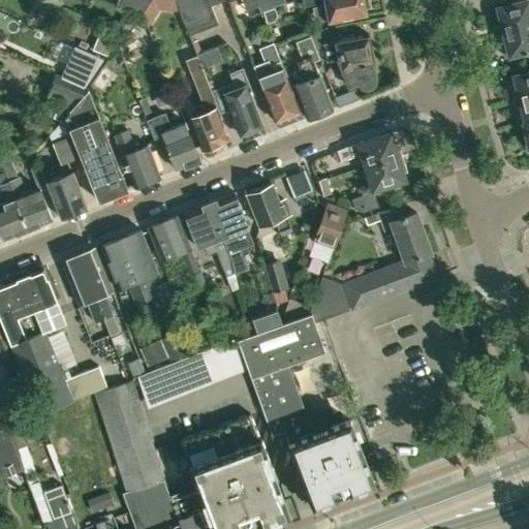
[(138,14),(142,10),(149,0),(134,0),(130,11),(138,14)]
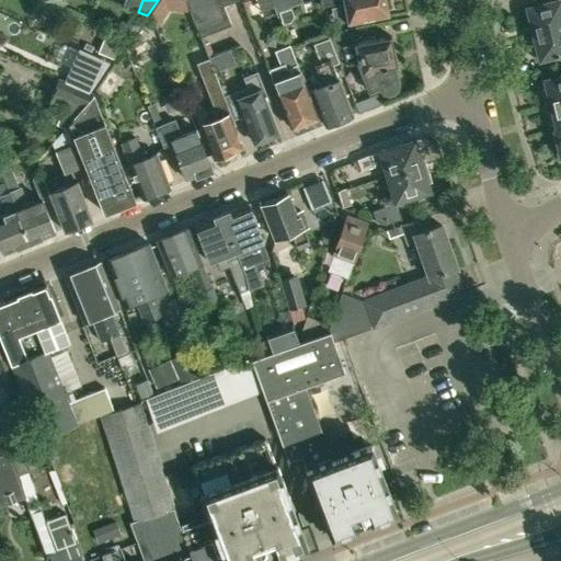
[(272,0),(187,0),(202,36),(230,25),(224,7),(240,0),(254,0),(261,13),(275,8),(272,0)]
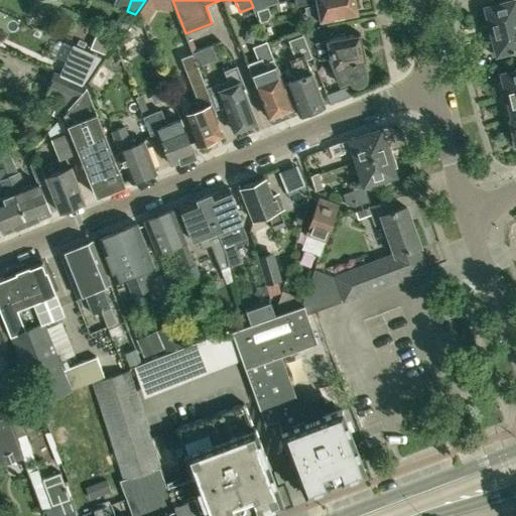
[(250,0),(253,7),(254,11),(269,5),(266,0),(250,0)]
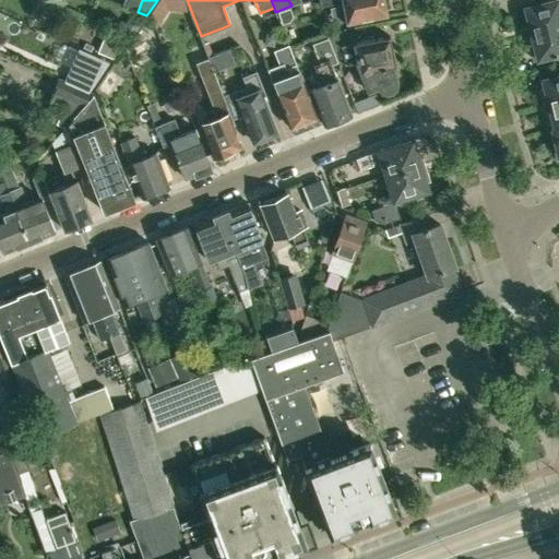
[(348,21),(365,19),(387,14),(385,9),(383,0),(318,0),(319,6),(345,1),(348,21)]
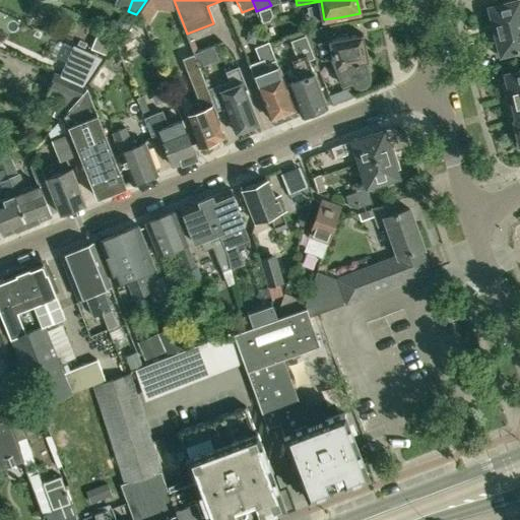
[(519,6),(518,0),(516,0),(484,7),(489,24),(493,23),(495,31),(519,24),(519,6)]
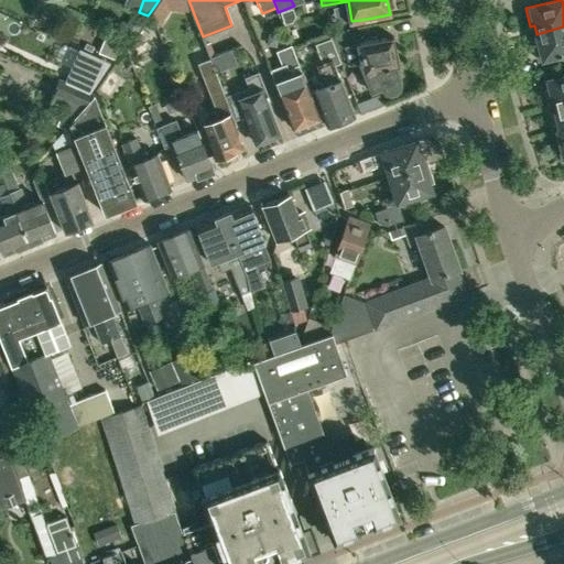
[(293,10),(281,13),(284,24),(292,21),(295,17),(293,10)]
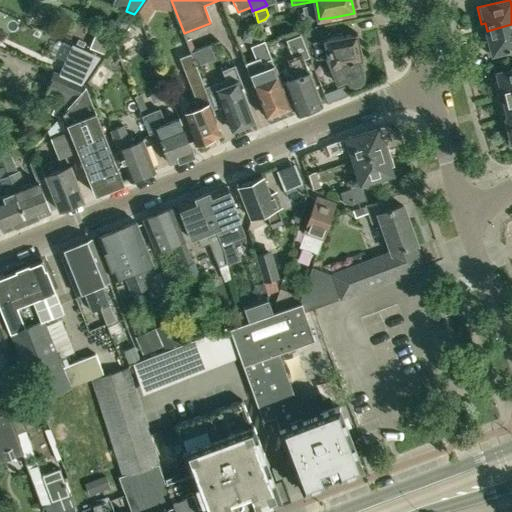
[(121,36),(130,22),(119,14),(117,18),(110,29),(121,36)]
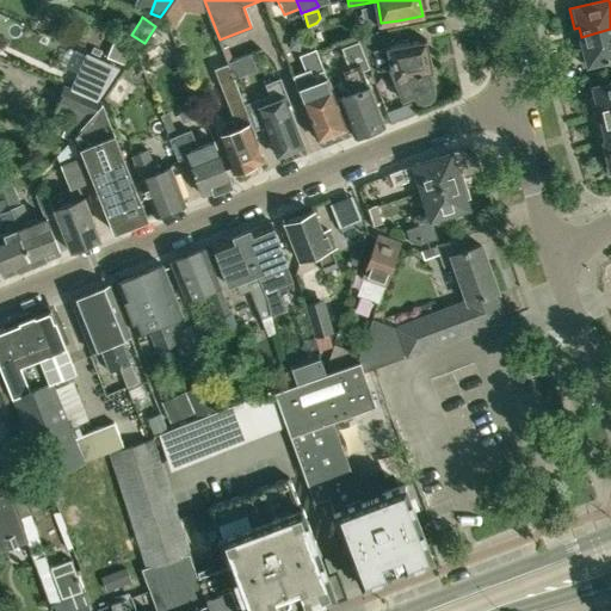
[(584,65),(606,59),(610,57),(610,29),(581,37),(584,44),(579,45),(584,65)]
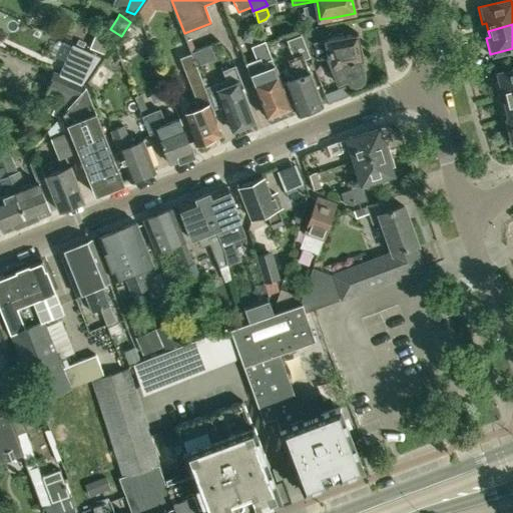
[(326,27),(300,33),(309,55),(311,59),(317,59),(327,57),(332,69),(332,73),(335,79),(337,81),(338,83),(348,81),(350,84),(356,85),(361,84),(364,79),(365,74),(362,59),(363,59),(358,33),(328,38),(326,27)]
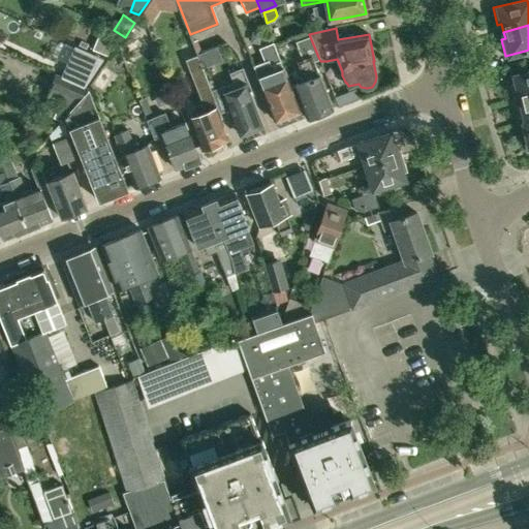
[(93,51),(109,57),(120,40),(101,32),(93,51)]
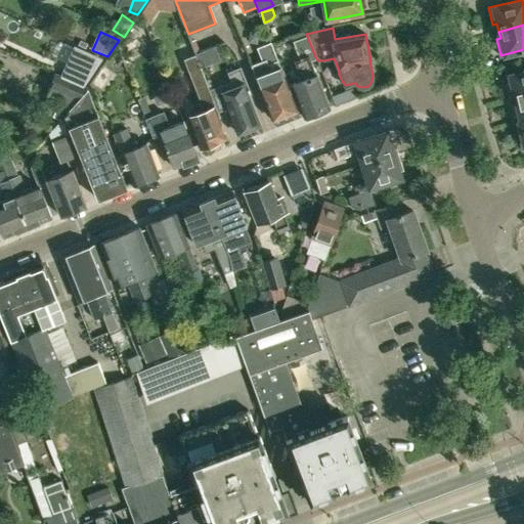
[(330,106),(310,58),(315,56),(306,33),(290,39),(297,58),(294,60),(302,81),(292,85),(304,117),(330,106)]
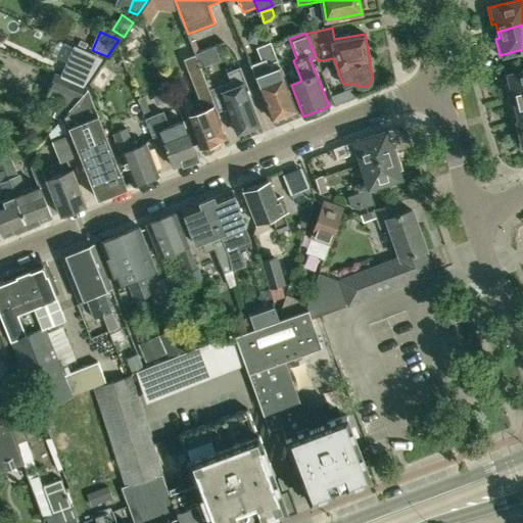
[(296,108),(284,77),(270,42),(259,46),(262,51),(258,52),(262,60),(250,64),(272,119),(274,117),(277,119),(284,115),(285,113),(296,108)]
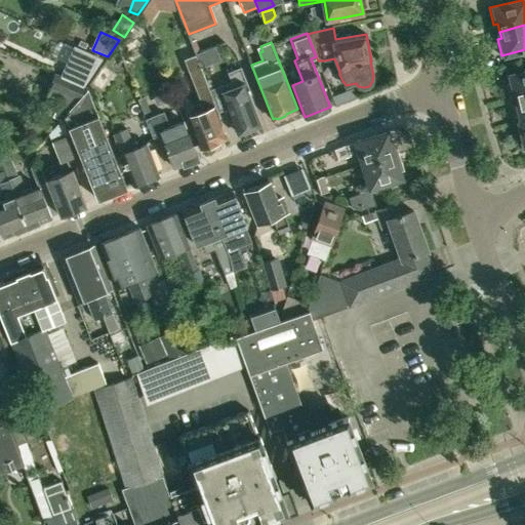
[(73,47),(61,75),(86,86),(104,62),(73,47)]
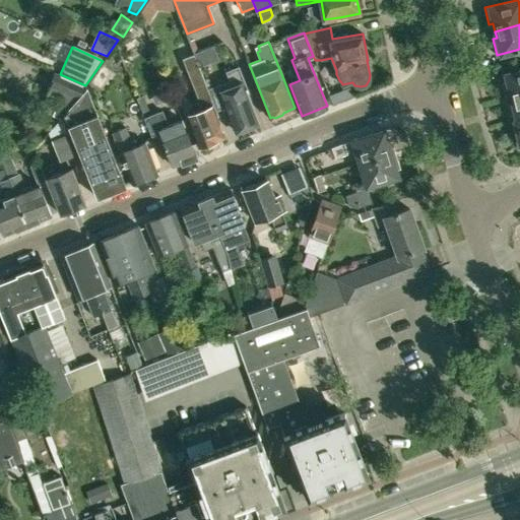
[(214,49),(196,56),(201,68),(219,61),(214,49)]
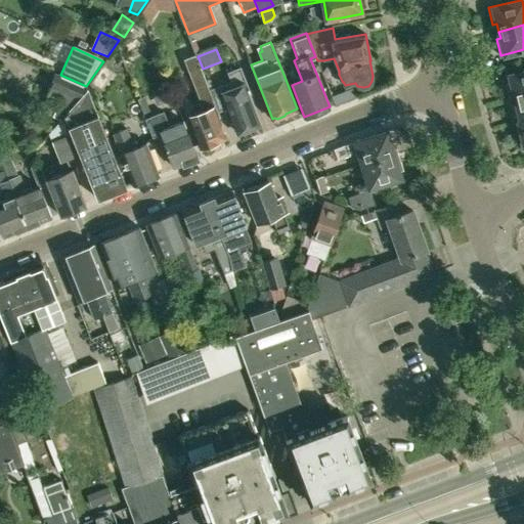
[(218,112),(210,90),(198,57),(186,62),(204,106),(203,107),(199,105),(189,110),(188,114),(202,146),(204,146),(207,148),(215,145),(216,141),(226,137),(218,117),(220,116),(218,112)]
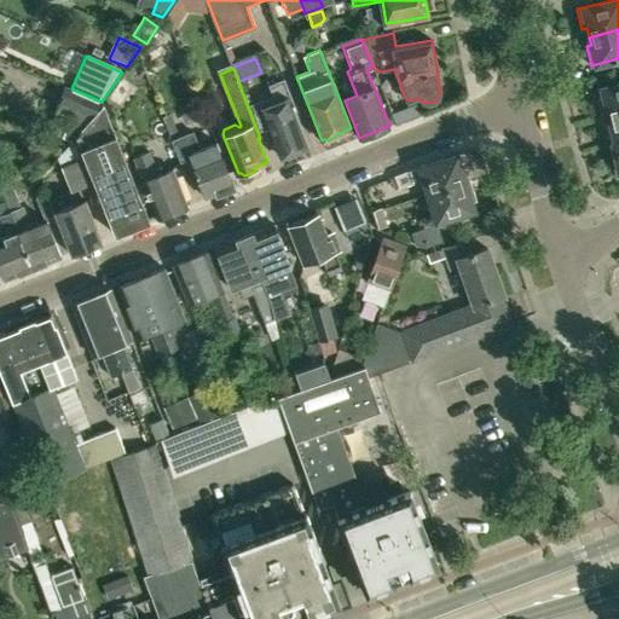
[(306,146),(298,123),(293,111),(296,110),(284,80),(270,86),(275,96),(248,106),(258,132),(270,127),(281,156),(285,155),(288,156),(295,154),(296,150),(306,146)]
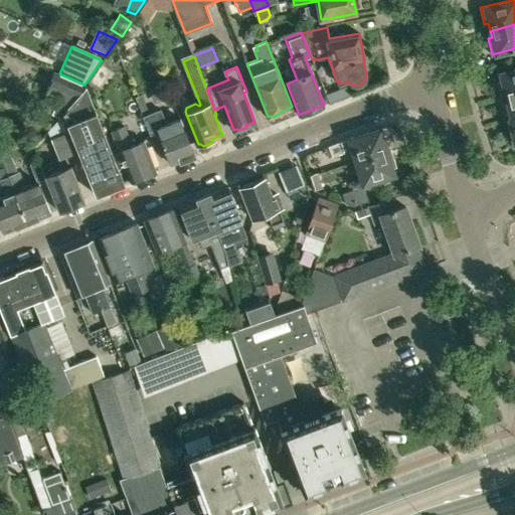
[(502,80),(498,81),(502,98),(514,94),(514,68),(500,72),(502,80)]
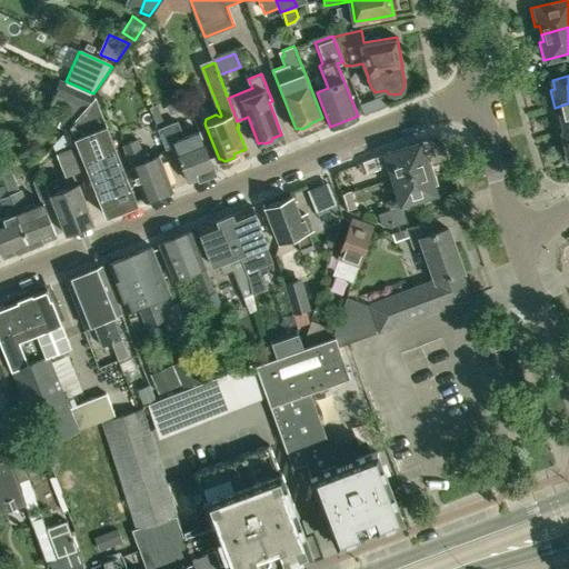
[(120,83),(110,77),(102,88),(99,92),(106,97),(109,100),(110,99),(120,83)]
